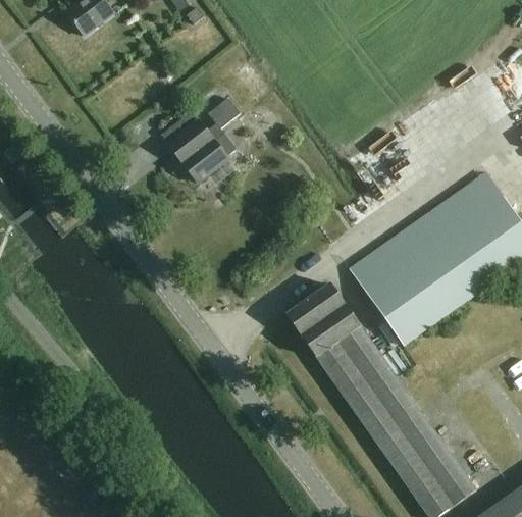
[(81,34),(111,11),(102,0),(77,0),(63,10),(81,34)]
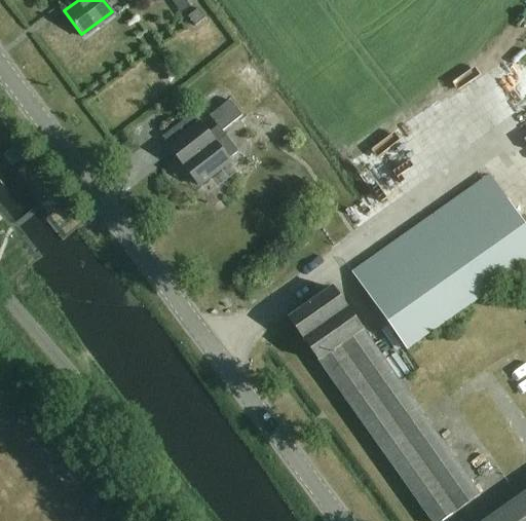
[(174,0),(181,8),(191,0),(174,0)]
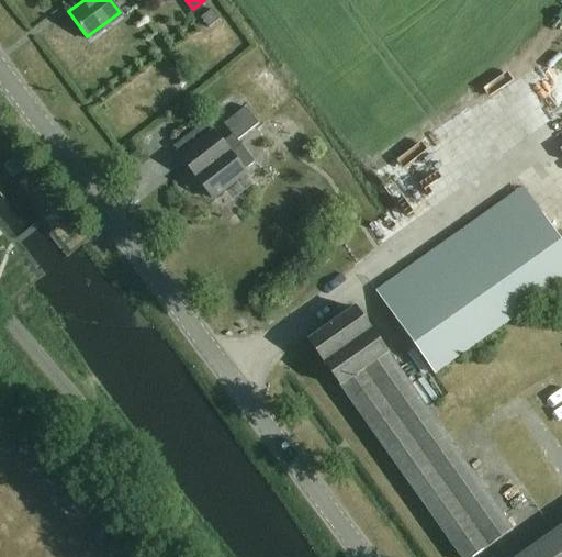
[(206,25),(218,17),(211,7),(199,15),(206,25)]
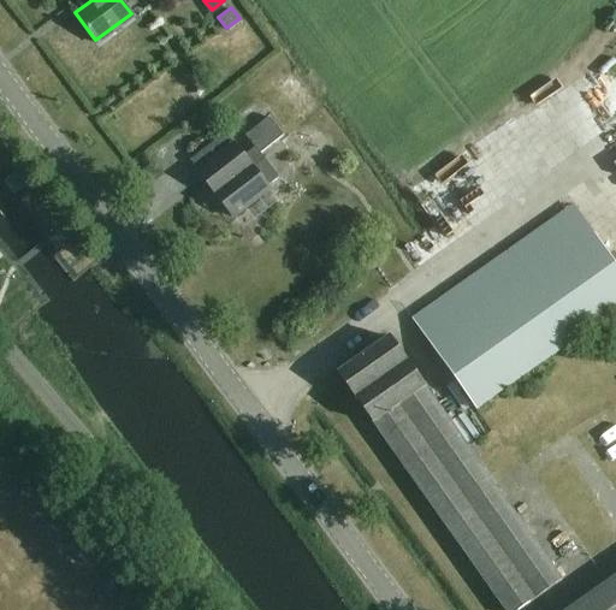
[(256,150),(280,131),(266,113),(242,132),(256,150)]
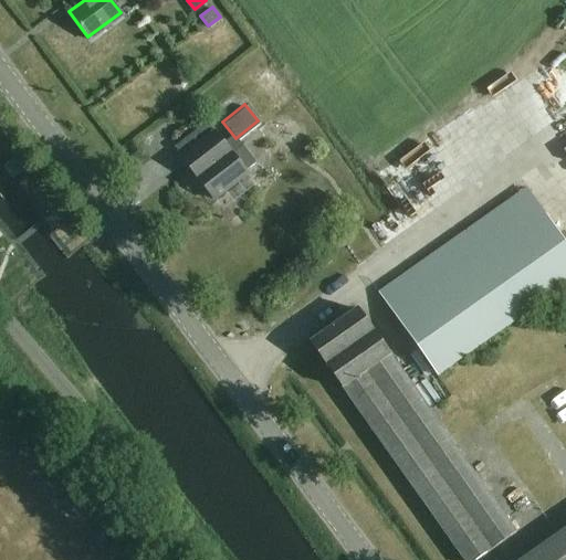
[(565,107),(538,126),(565,168),(565,107)]
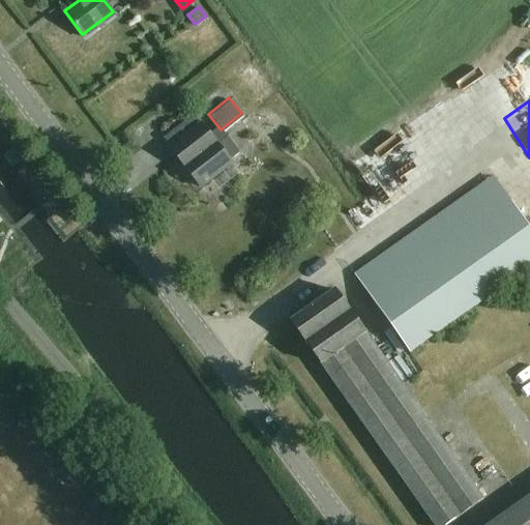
[(195,110),(163,135),(170,144),(168,145),(198,184),(239,151),(226,134),(218,140),(195,110)]
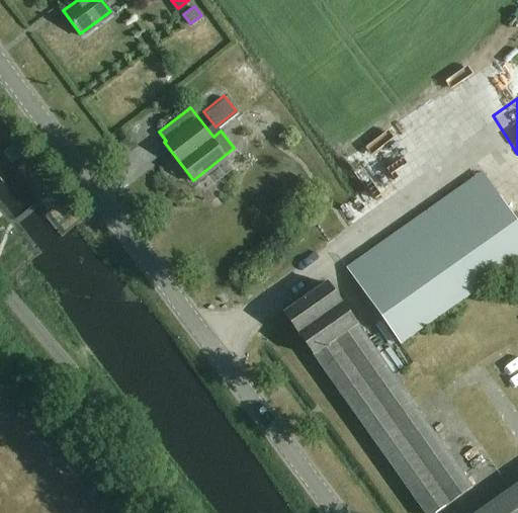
[(14,161),(24,153),(16,142),(5,150),(14,161)]
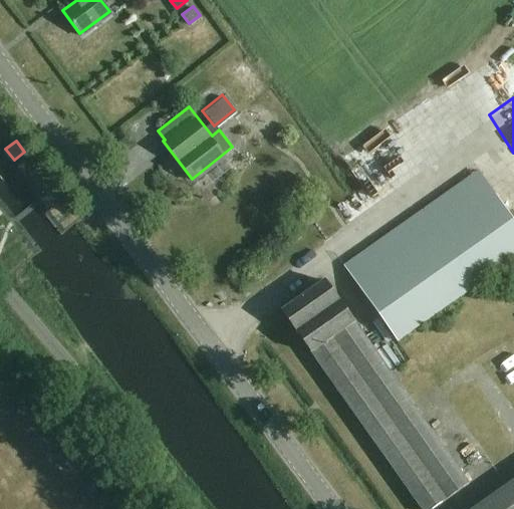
[(513,215),(481,168),(345,262),(400,339),(513,258),(513,215)]
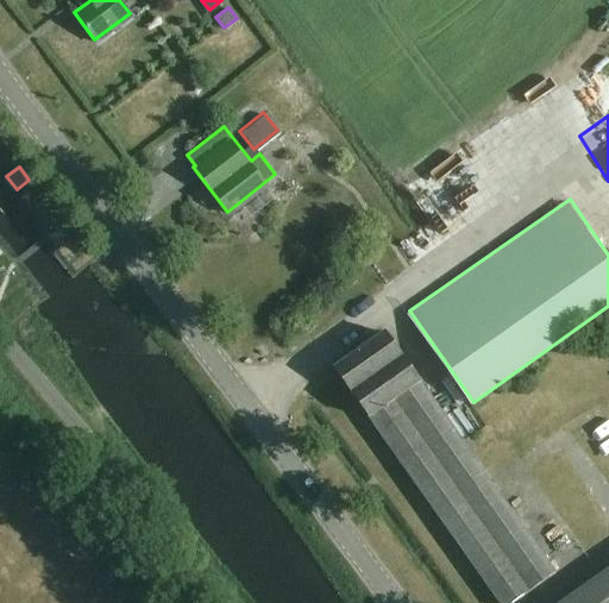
[(500,602),(503,602),(551,570),(381,331),(332,365),(500,602)]
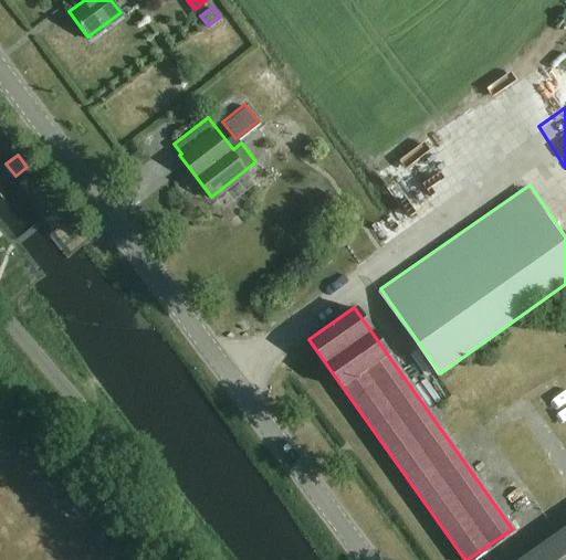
[(555,434),(565,426),(565,409),(559,399),(541,410),(555,434)]
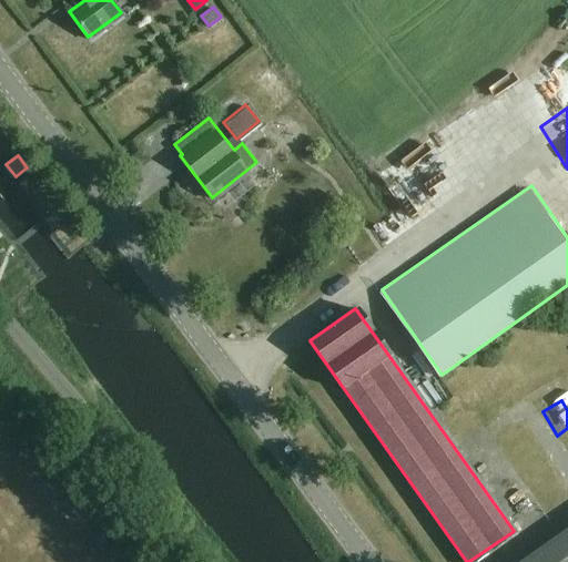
[(567,561),(567,525),(517,561),(567,561)]
